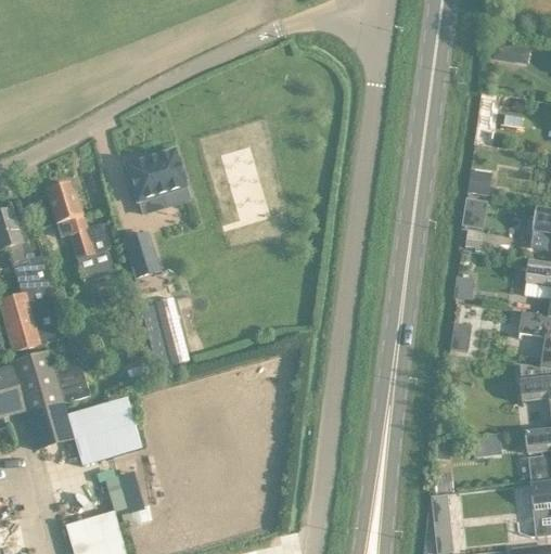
[(496,41),(494,55),(501,56),(510,50),(510,42),(496,41)]
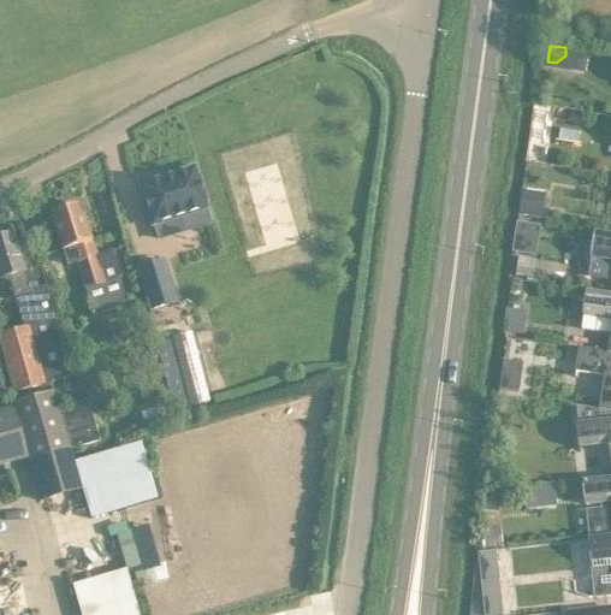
[(529,137),(527,153),(541,155),(544,140),(529,137)]
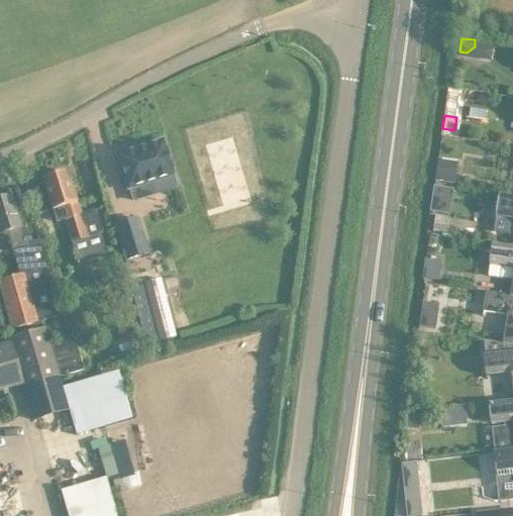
[(158,139),(110,155),(123,192),(171,178),(158,139)]
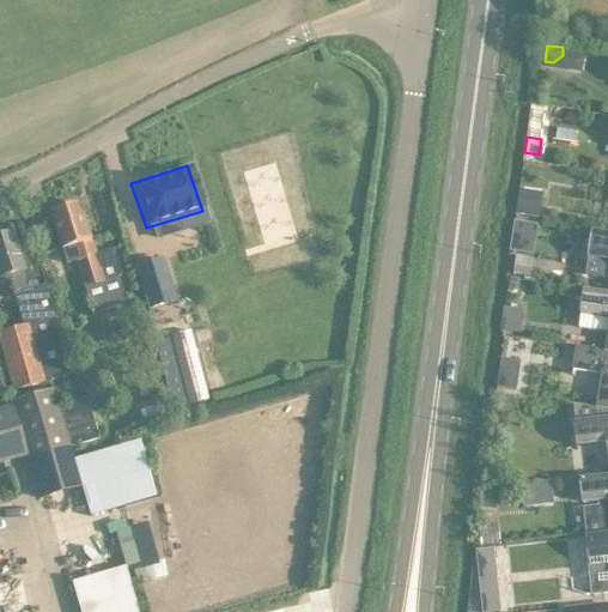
[(518,185),(515,211),(539,213),(542,187),(518,185)]
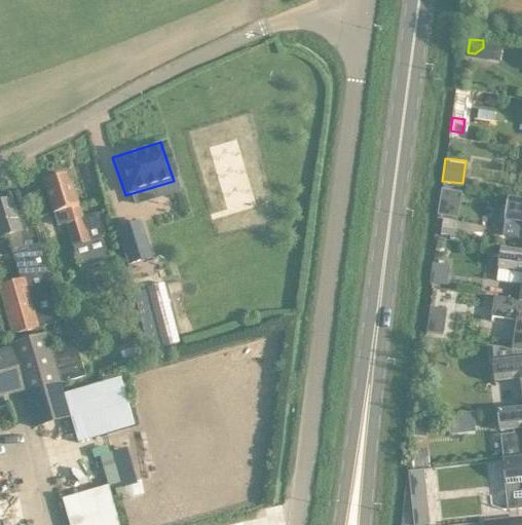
[(66,222),(73,245),(80,265),(107,256),(101,235),(104,234),(97,212),(82,217),(78,204),(71,181),(68,182),(66,173),(43,179),(53,213),(66,210),(69,221),(66,222)]
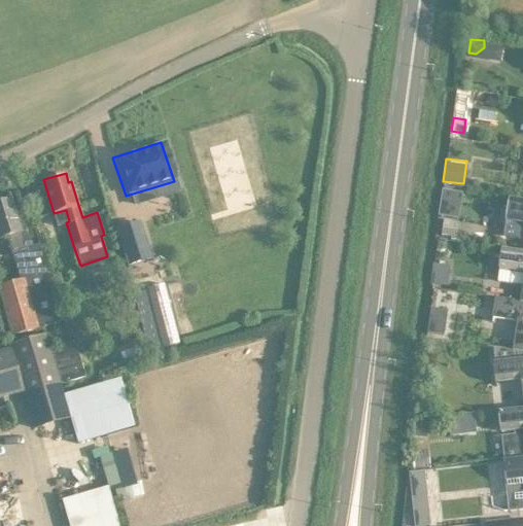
[(442,186),(439,213),(441,213),(455,215),(458,189),(444,187),(442,186)]
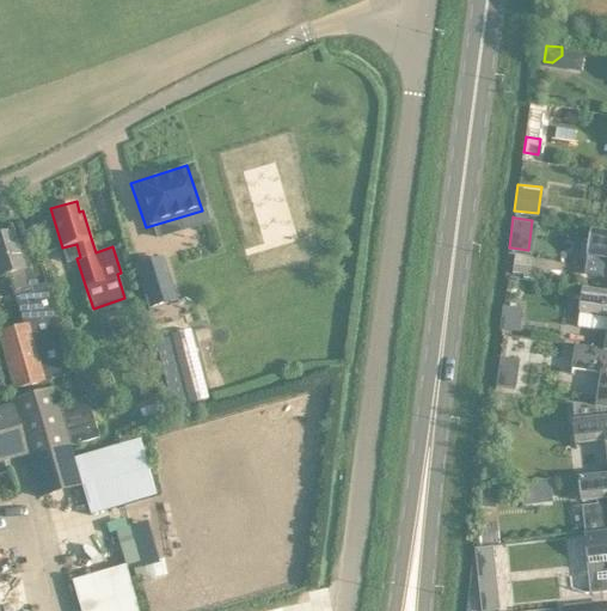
[(72,372),(46,282),(46,280),(37,281),(36,276),(31,277),(29,267),(18,230),(0,234),(0,274),(7,273),(13,293),(14,293),(22,323),(0,330),(0,337),(13,388),(44,378),(72,372)]
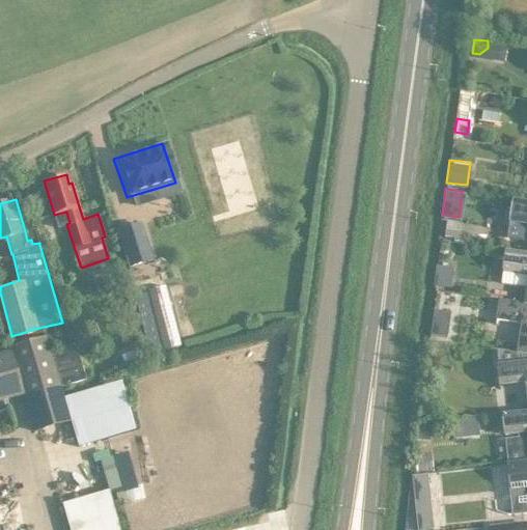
[(526,200),(515,199),(510,230),(526,232),(526,200)]
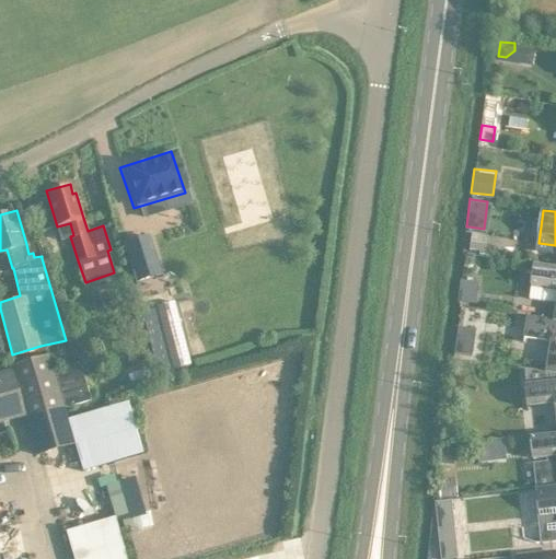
[(471,231),(468,246),(486,248),(488,232),(471,231)]
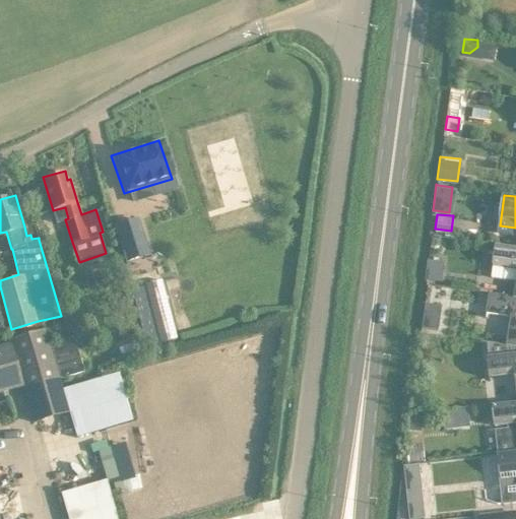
[(137,217),(116,223),(127,259),(148,253),(137,217)]
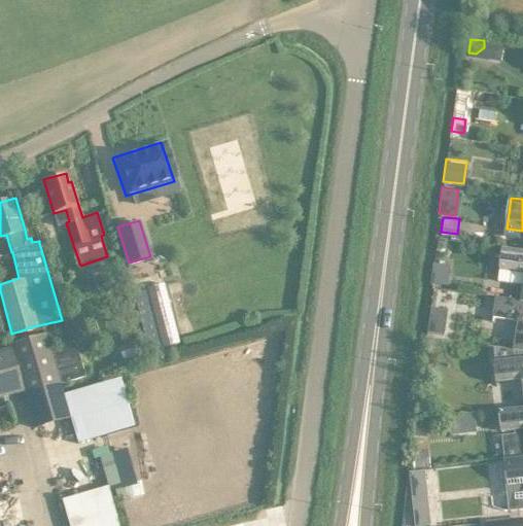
[(522,293),(521,300),(522,300),(522,248),(503,246),(499,271),(522,275),(522,293)]
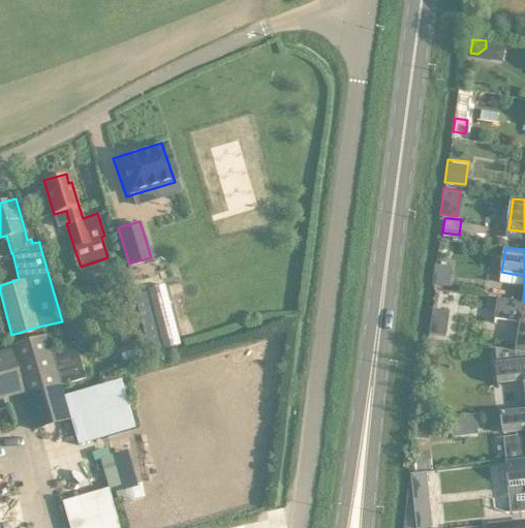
[(432,283),(452,286),(455,264),(435,260),(432,283)]
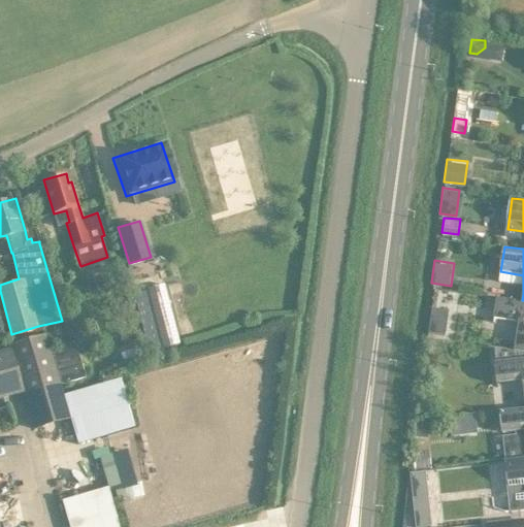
[(523,300),(522,300),(497,296),(494,315),(519,318),(514,349),(523,350),(523,300)]
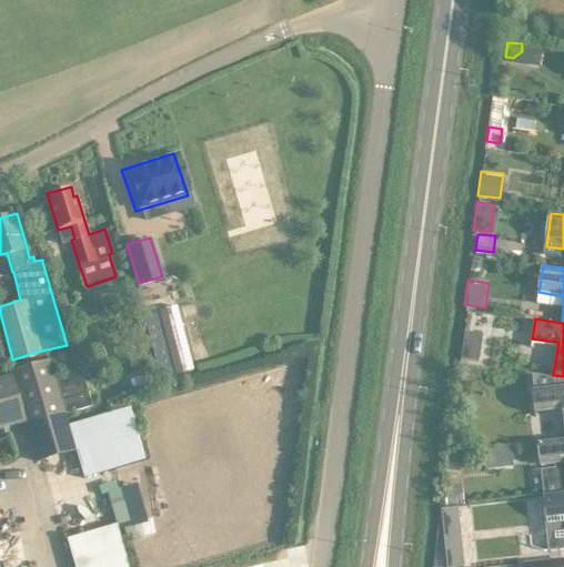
[(460,355),(479,357),(482,331),(464,328),(460,355)]
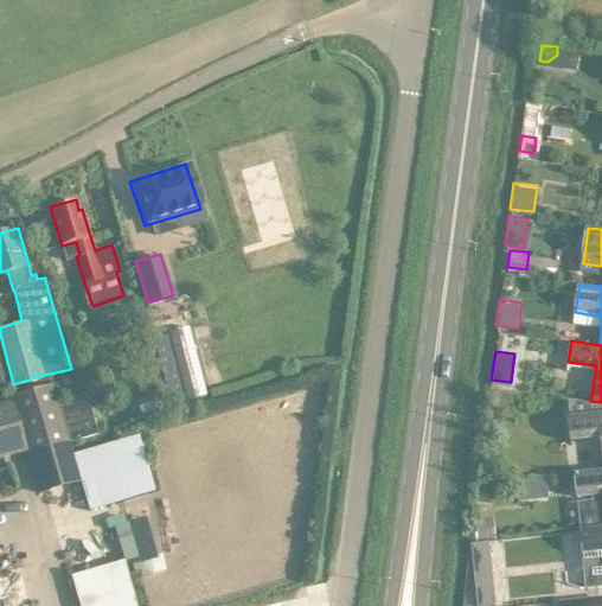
[(81,479),(52,382),(12,394),(39,491),(81,479)]
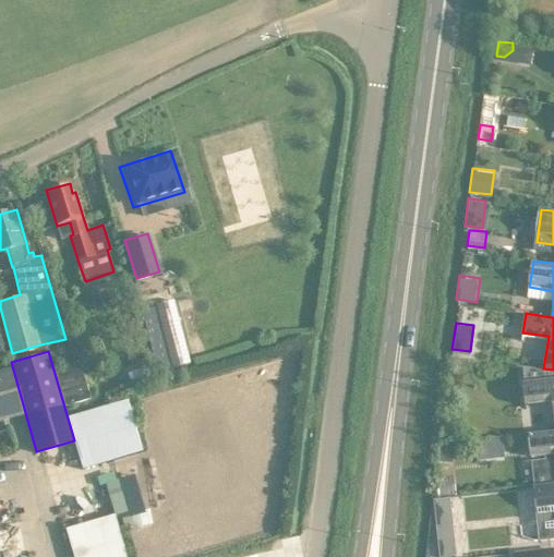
[(79,359),(52,366),(64,404),(91,397),(79,359)]
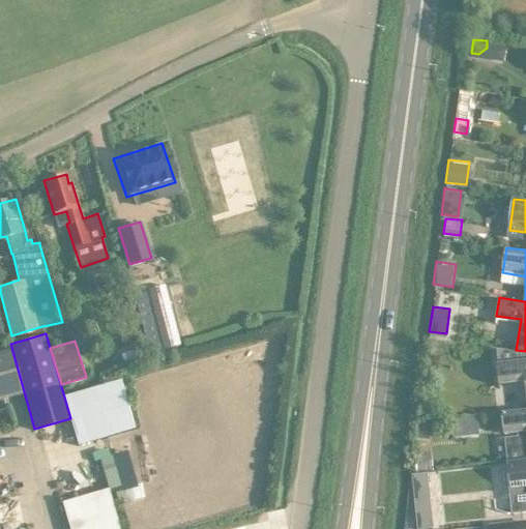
[(135,342),(120,347),(124,358),(139,352),(135,342)]
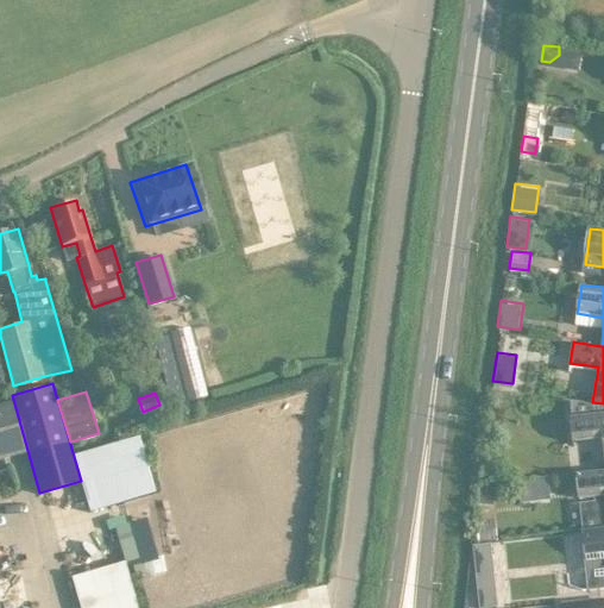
[(603,414),(601,414),(592,402),(570,399),(571,418),(573,443),(603,439),(603,414)]
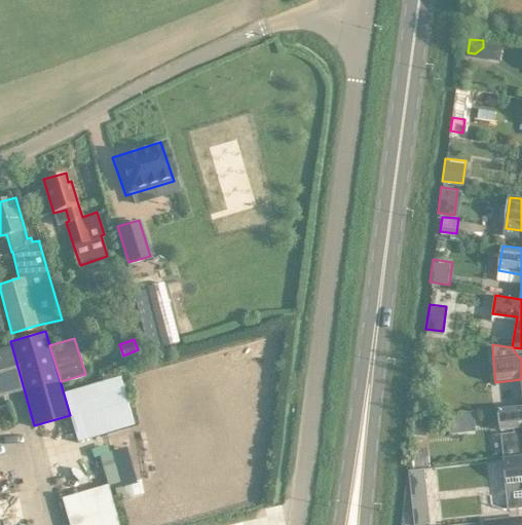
[(0,348),(0,394),(21,388),(9,346),(0,348)]
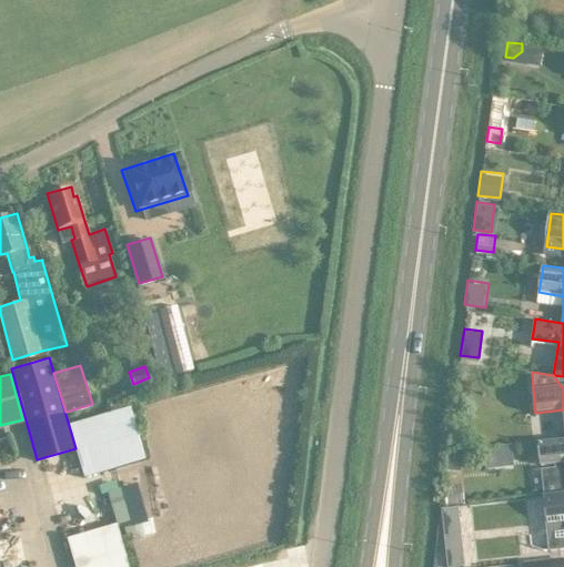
[(130,405),(68,423),(84,476),(145,457),(130,405)]
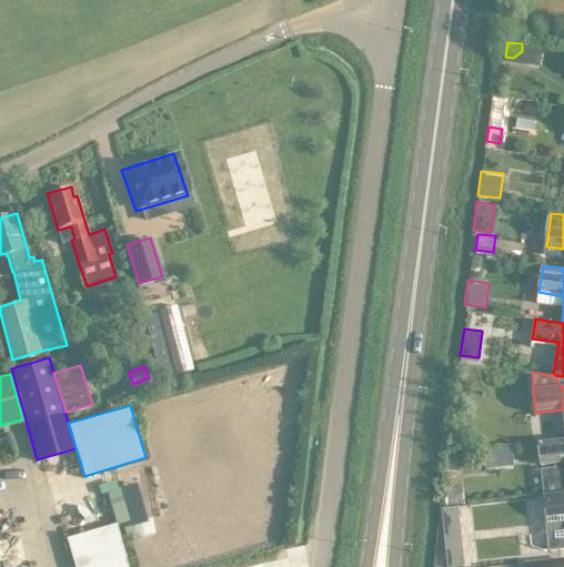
[(563,438),(539,442),(542,468),(563,466),(563,438)]
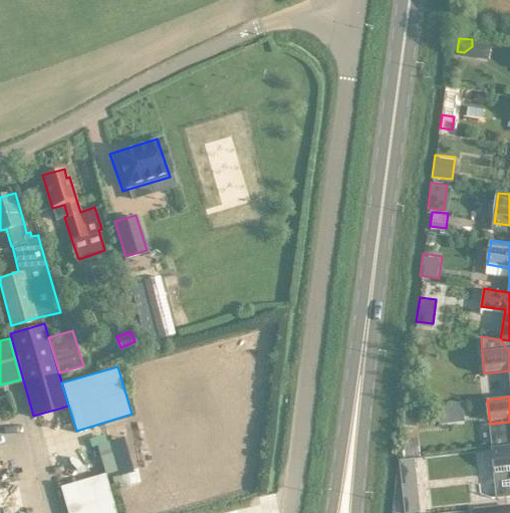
[(404,410),(402,424),(416,425),(417,408),(404,410)]
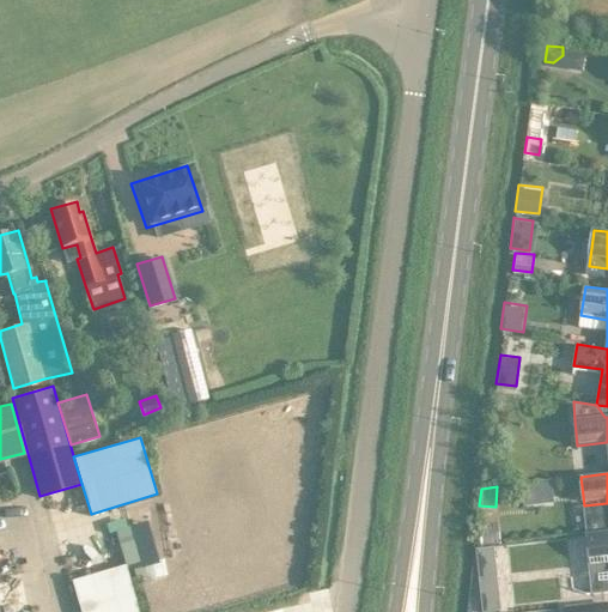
[(479,520),(481,544),(499,543),(497,519),(479,520)]
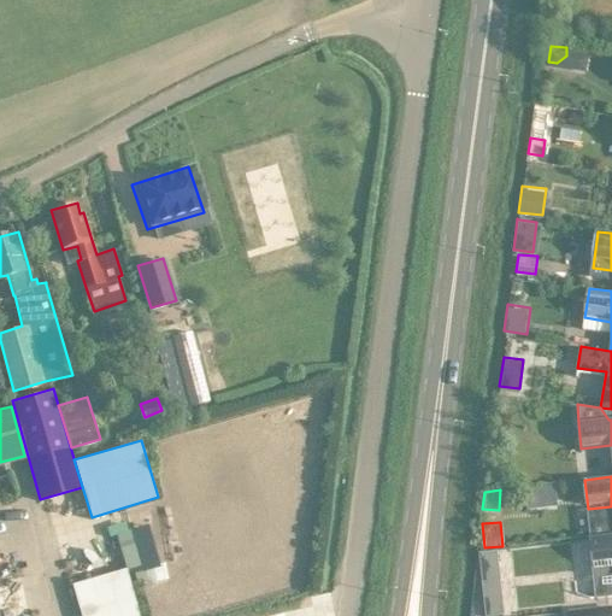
[(146,564),(139,527),(121,531),(127,568),(146,564)]
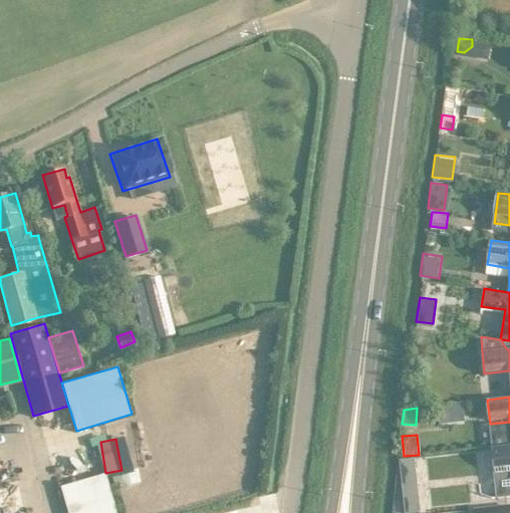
[(509,445),(493,447),(494,462),(496,480),(509,478),(509,445)]
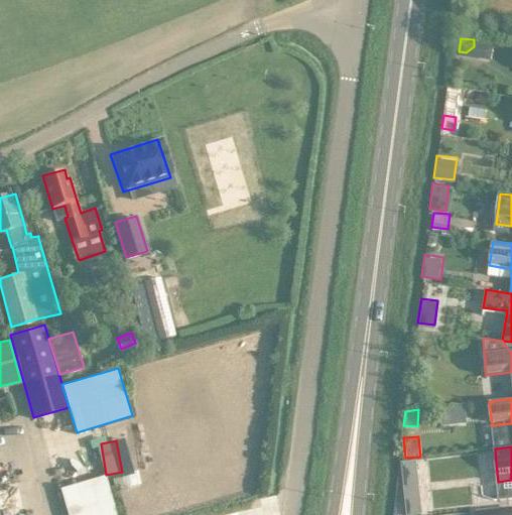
[(414,459),(399,461),(405,514),(415,513),(413,495),(418,494),(414,459)]
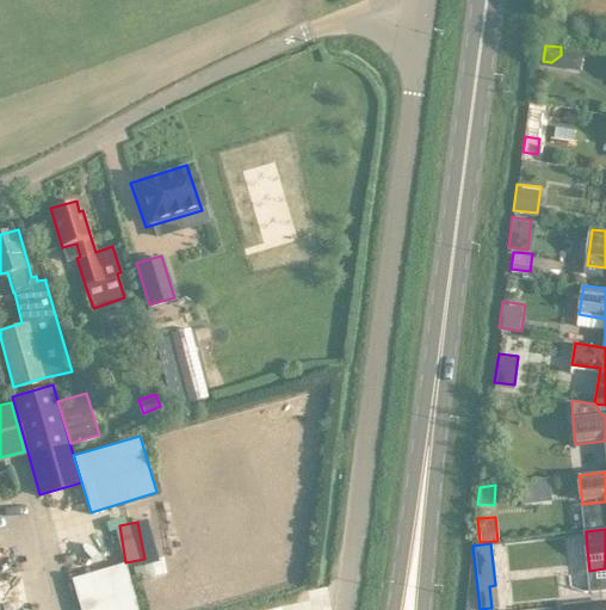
[(566,609),(605,609),(605,599),(566,604),(566,609)]
